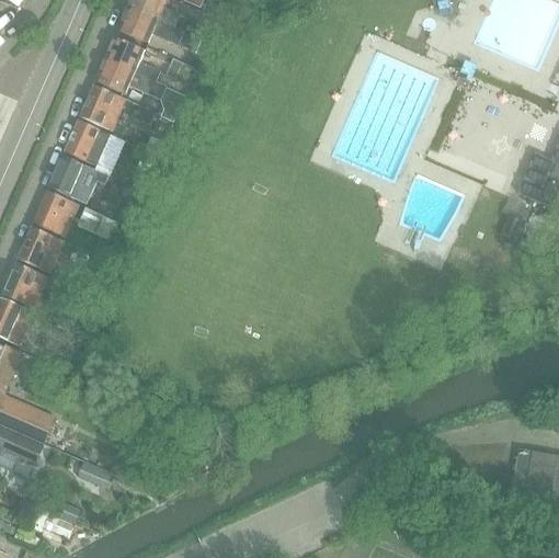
[(129,0),(126,7),(172,26),(178,12),(161,6),(163,0),(129,0)]
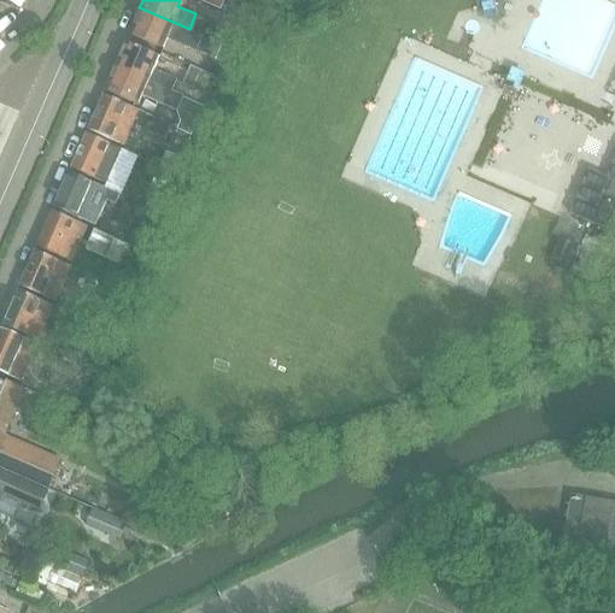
[(212,39),(197,31),(189,29),(139,7),(129,31),(162,46),(165,36),(206,53),(212,39)]
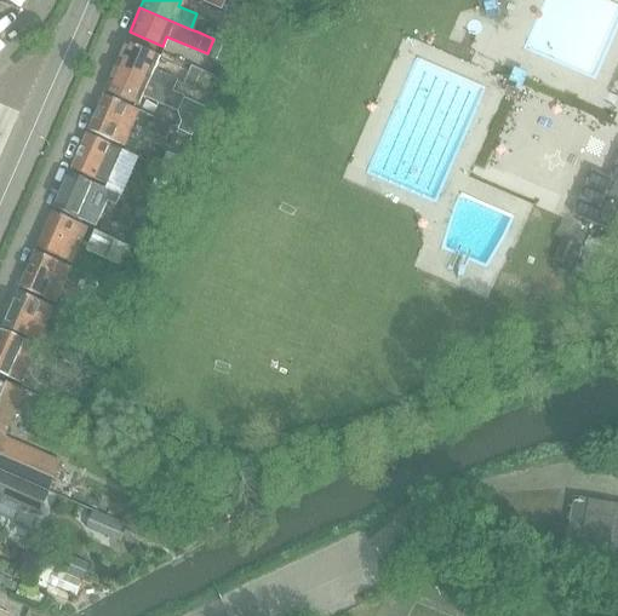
[(198,32),(213,39),(219,24),(204,17),(198,32)]
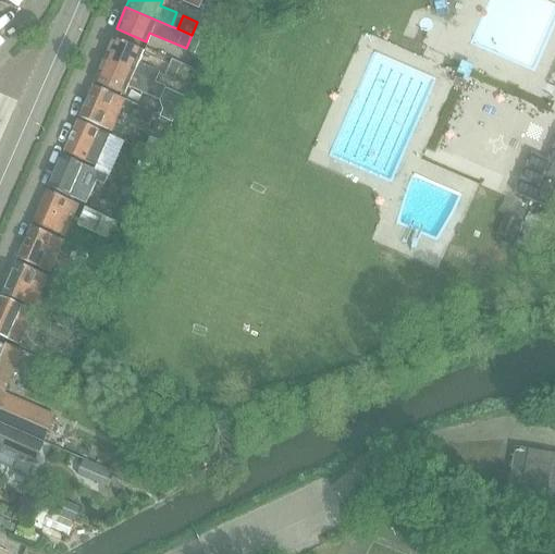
[(103,58),(148,77),(153,79),(158,70),(136,60),(142,49),(112,36),(103,58)]
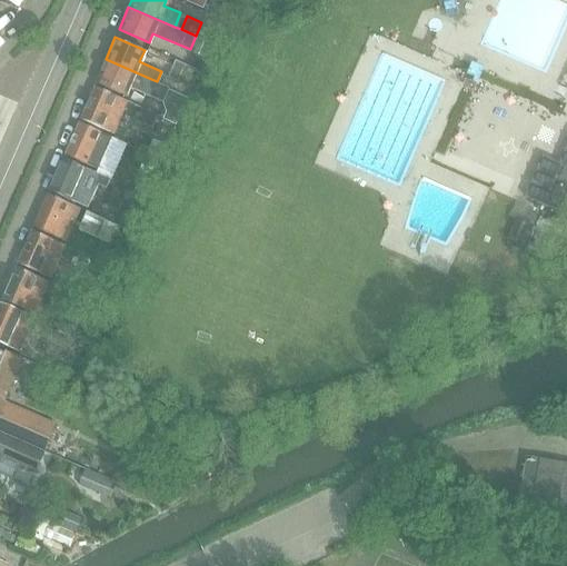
[(198,37),(192,50),(202,53),(208,41),(198,37)]
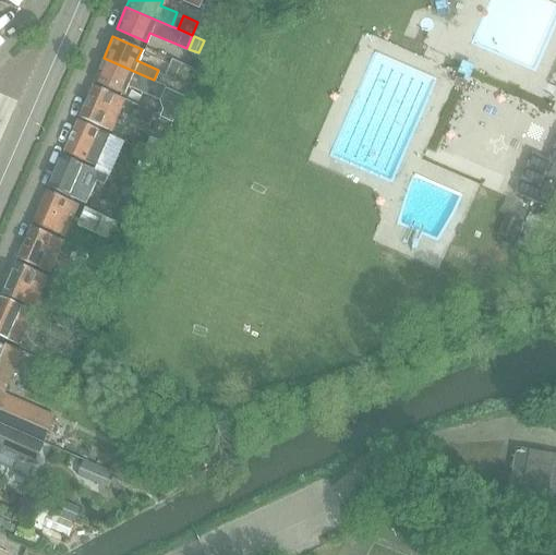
[(148,77),(104,58),(94,80),(123,93),(128,83),(158,97),(164,84),(154,80),(148,77)]
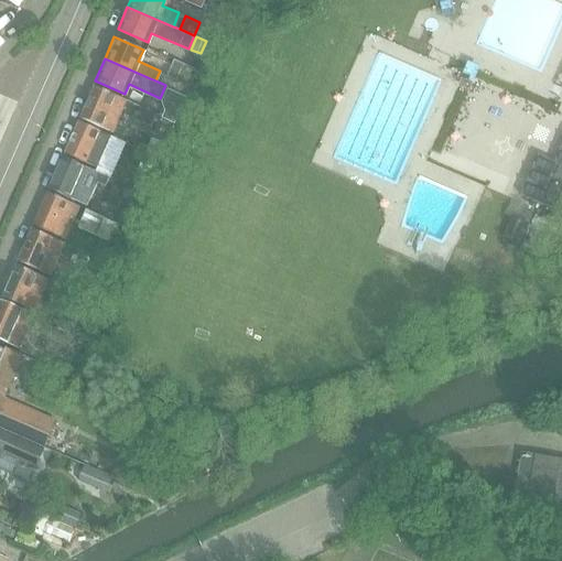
[(165,75),(175,79),(183,63),(172,58),(165,75)]
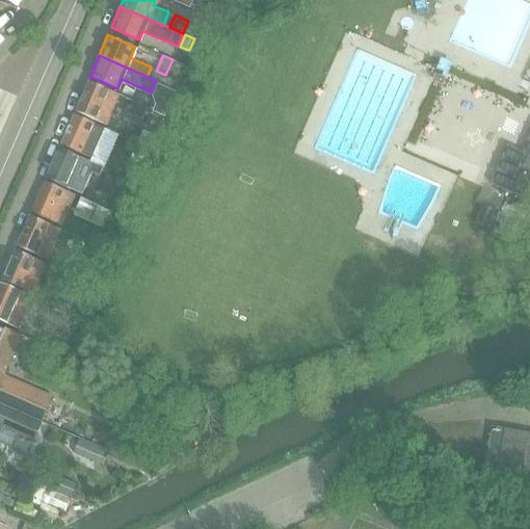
[(116,93),(107,88),(87,80),(75,110),(104,123),(116,93)]
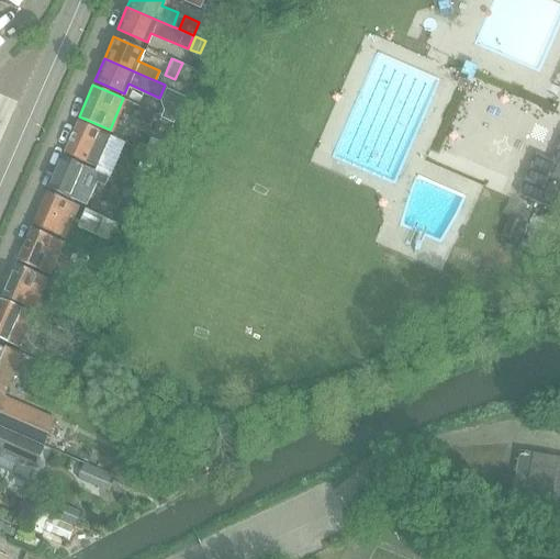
[(149,124),(154,112),(138,105),(133,118),(149,124)]
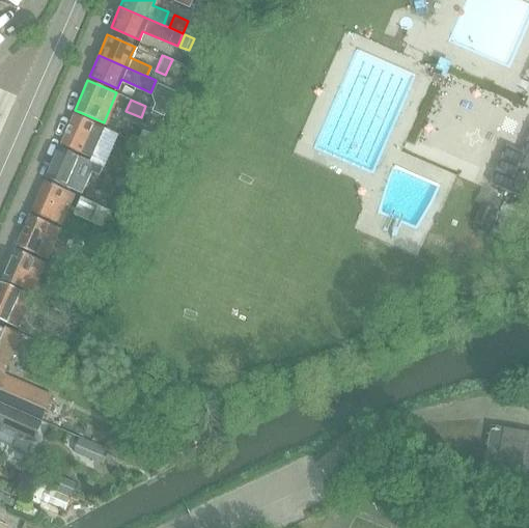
[(154,103),(151,108),(164,113),(166,107),(154,103)]
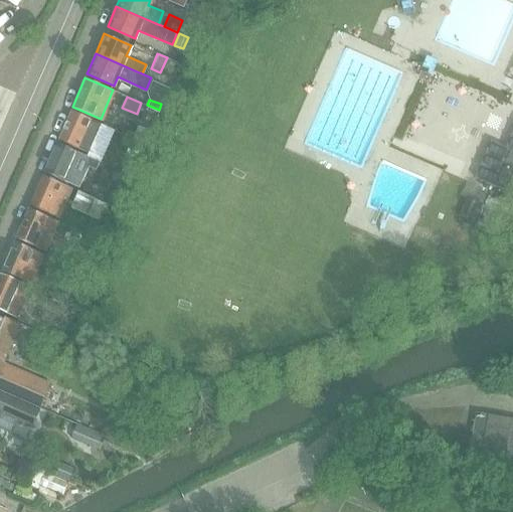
[(70,111),(58,139),(76,147),(87,151),(88,152),(87,155),(99,161),(100,161),(114,129),(109,127),(99,123),(90,119),(70,111)]
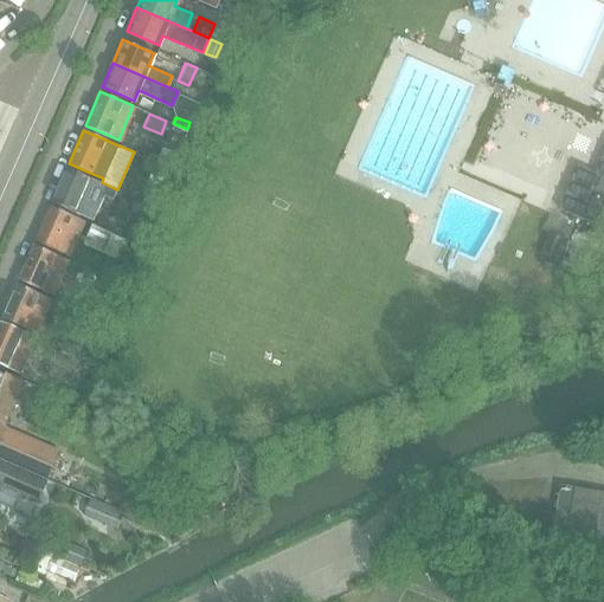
[(557,208),(572,215),(595,225),(603,202),(603,150),(595,173),(576,164),(557,208)]
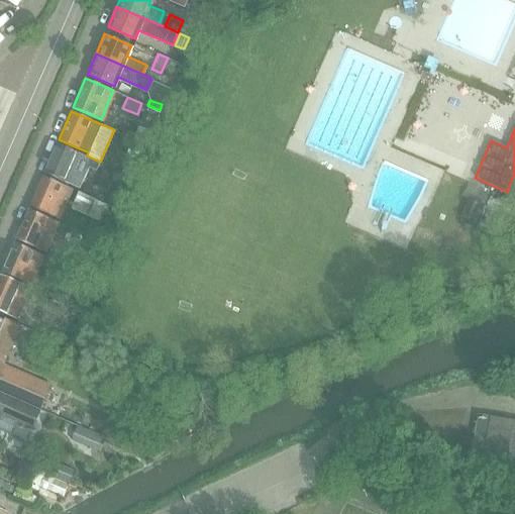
[(57,142),(44,172),(63,180),(73,185),(79,187),(88,166),(95,169),(99,162),(87,156),(85,156),(76,150),(57,142)]
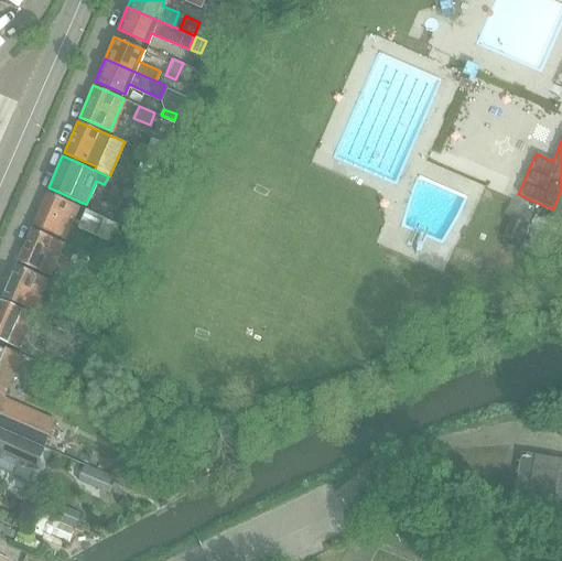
[(129,185),(123,197),(138,204),(143,192),(129,185)]
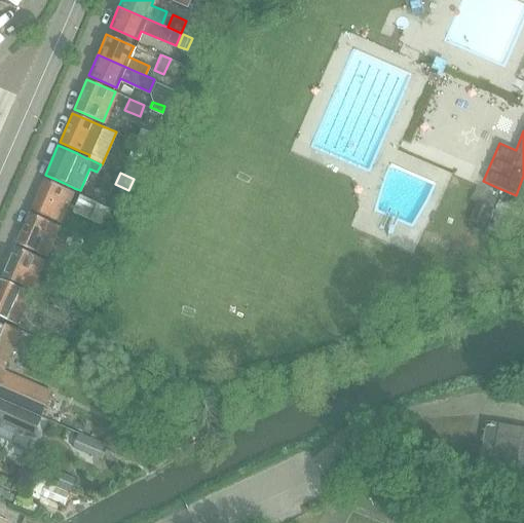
[(30,209),(49,217),(60,221),(72,191),(43,179),(30,209)]
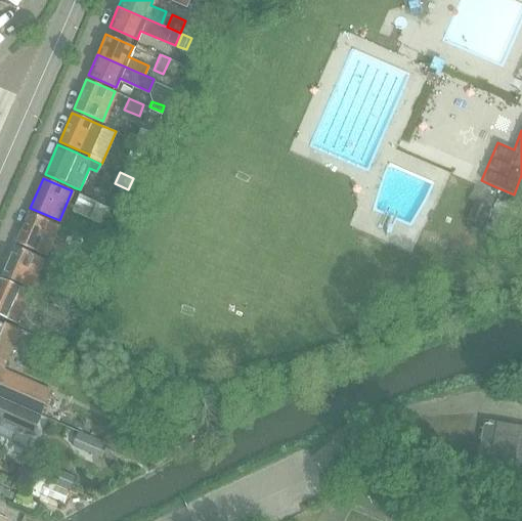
[(79,193),(72,210),(100,223),(109,206),(106,205),(105,206),(79,193)]
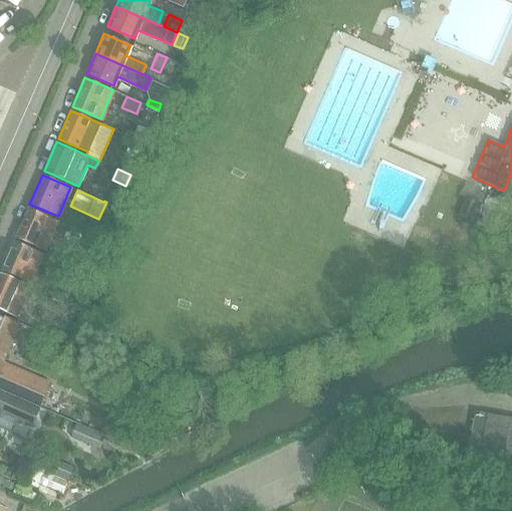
[(116,207),(121,195),(109,190),(104,201),(106,202),(116,207)]
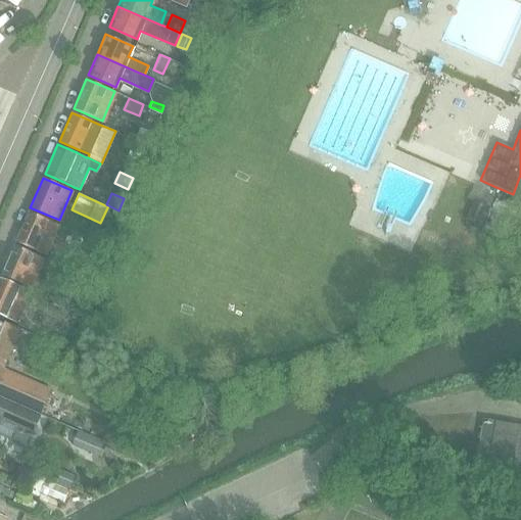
[(465,218),(480,225),(487,205),(472,199),(465,218)]
